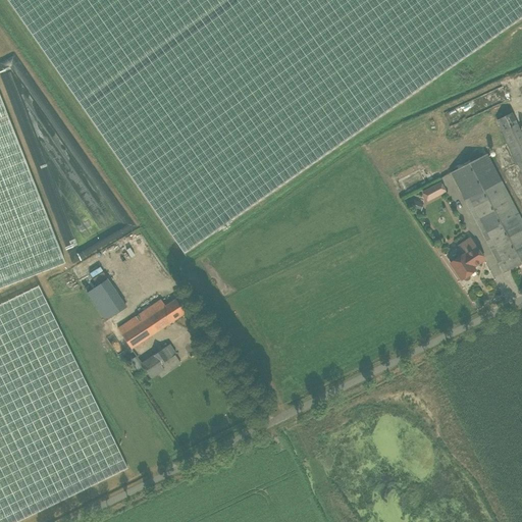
[(239,0),(406,0),(420,19),(447,0),(6,0),(83,109),(239,0)]
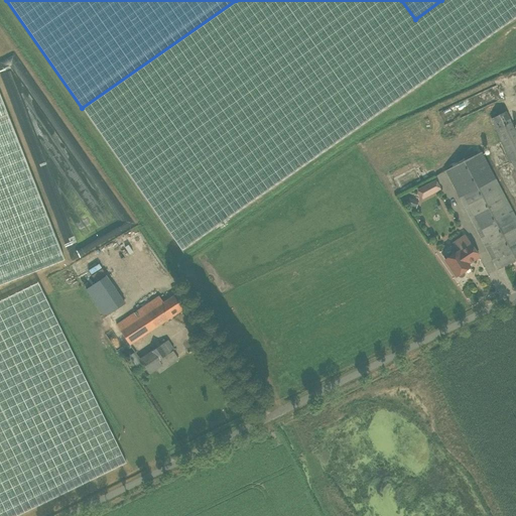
[(401,0),(236,0),(82,108),(181,250),(445,62),(415,19),(401,0)]
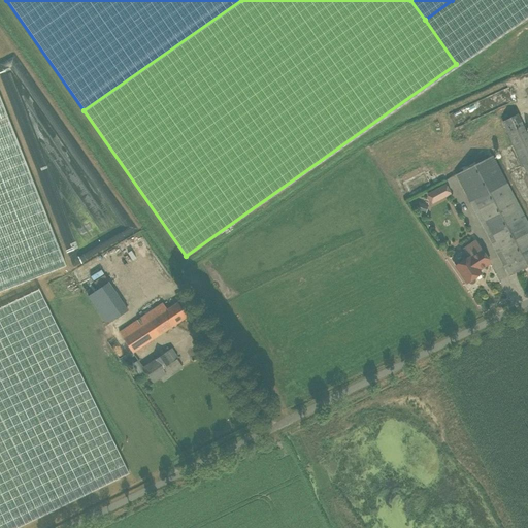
[(0,290),(64,266),(28,172),(0,100),(0,290)]
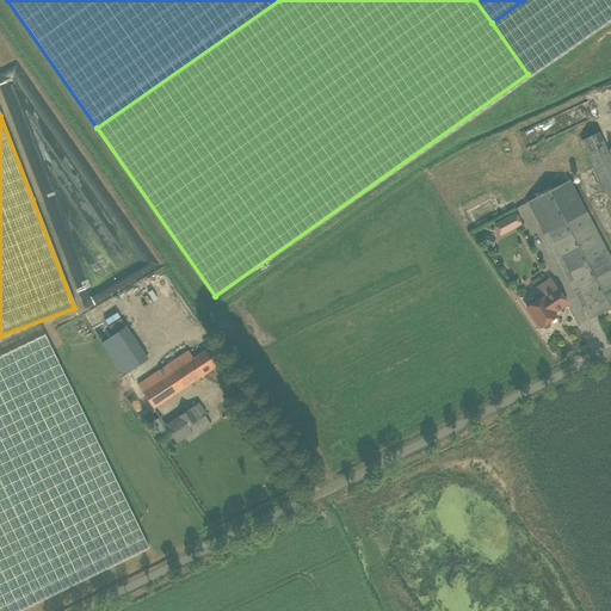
[(610,156),(610,154),(599,133),(581,141),(610,201),(610,156)]
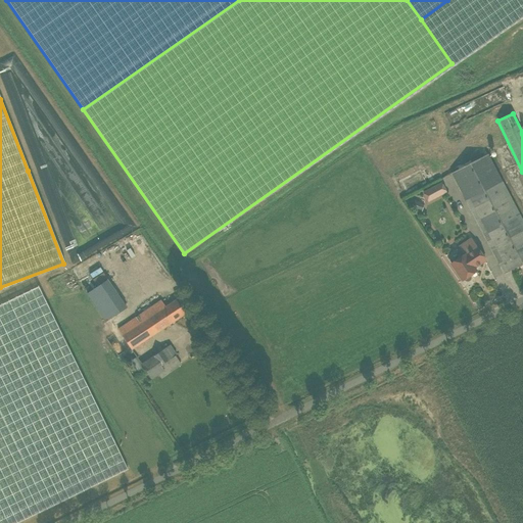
[(505,273),(522,263),(522,222),(487,154),(452,173),(505,273)]
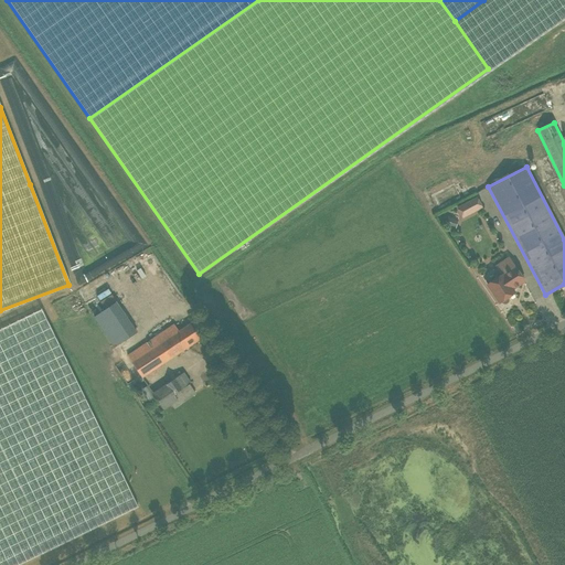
[(461,219),(482,208),(476,195),(455,206),(461,219)]
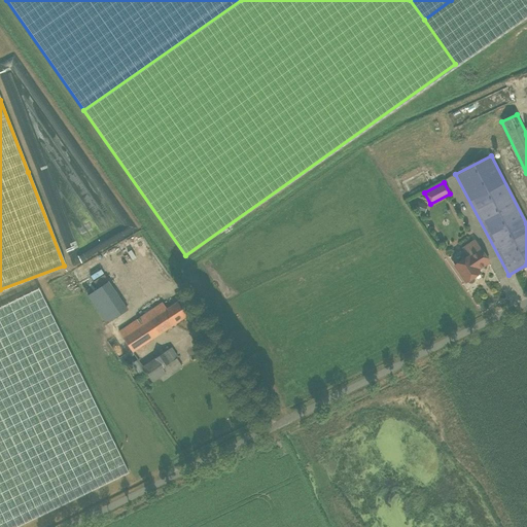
[(468,256),(454,266),(465,282),(467,281),(468,283),(471,284),(475,282),(475,279),(473,278),(480,273),(478,270),(489,262),(480,248),(468,256)]
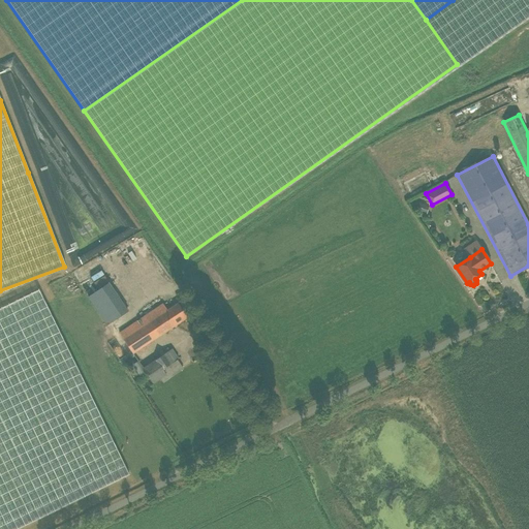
[(109,283),(104,286),(88,297),(107,324),(128,311),(109,283)]
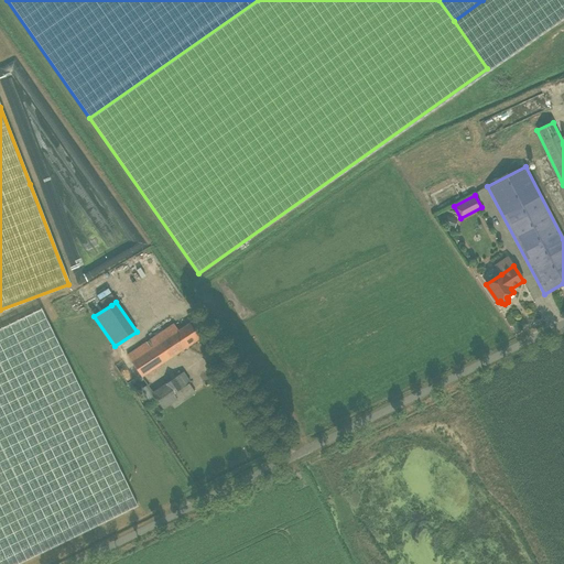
[(42,308),(0,328),(0,563),(15,563),(138,506),(42,308)]
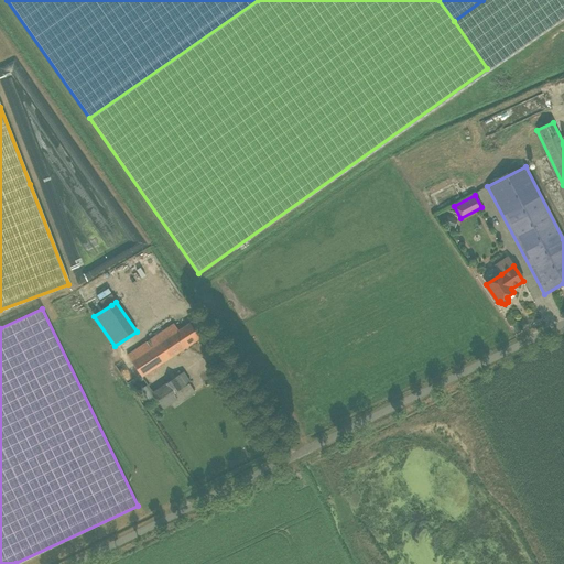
[(142,377),(199,338),(190,323),(177,331),(173,324),(128,355),(142,377)]
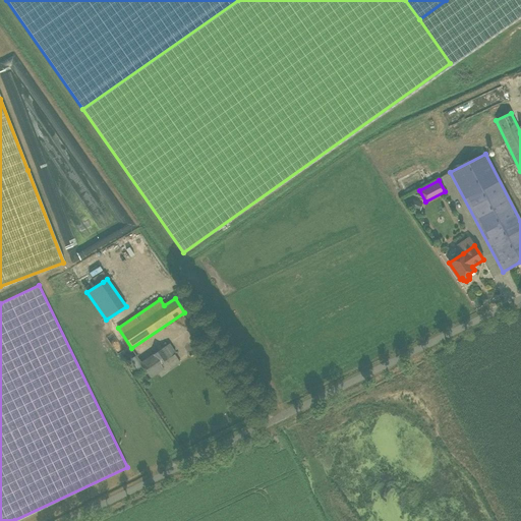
[(156,347),(159,351),(141,362),(152,377),(159,372),(161,375),(180,362),(175,354),(176,353),(169,343),(167,345),(165,342),(156,347)]
